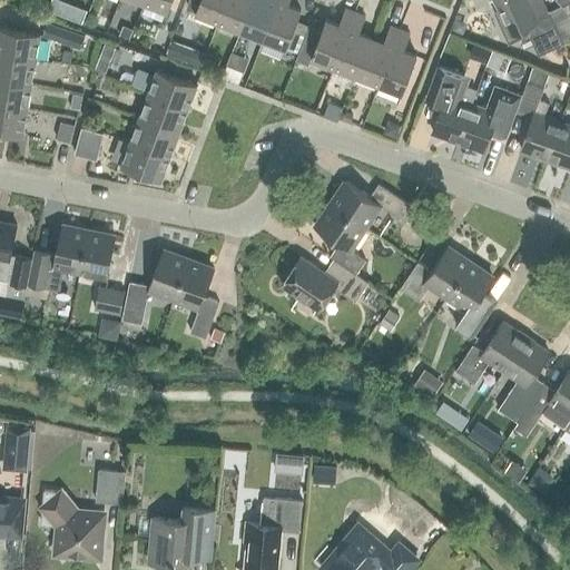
[(58,0),(49,0),(47,8),(66,15),(69,5),(58,0)]
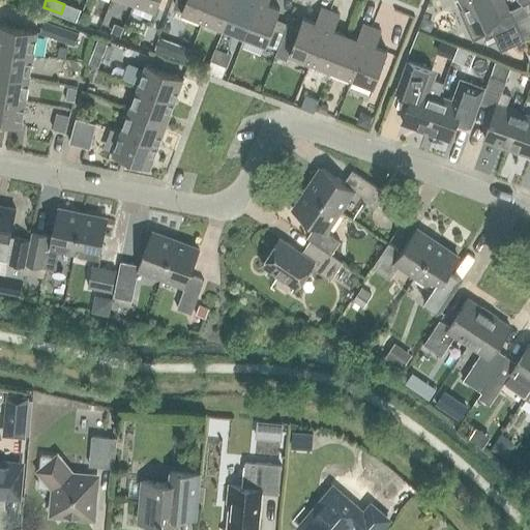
[(135,0),(135,2),(155,10),(159,0),(135,0)]
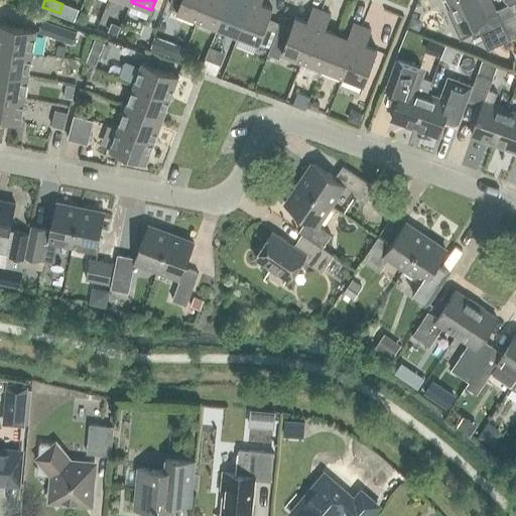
[(205,0),(172,0),(169,7),(177,10),(177,11),(198,19),(205,0)]
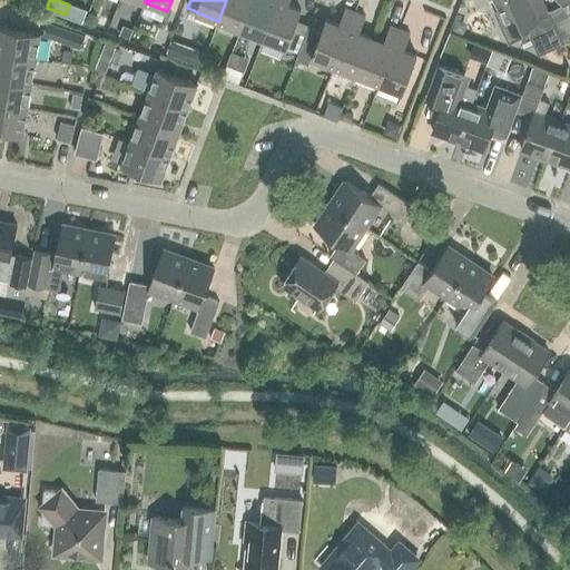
[(226,0),(218,21),(241,30),(252,0),(226,0)]
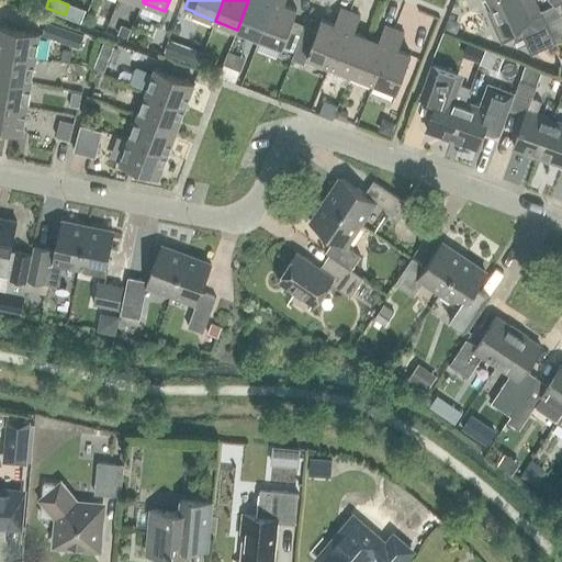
[(259,38),(273,0),(248,0),(237,30),(259,38)]
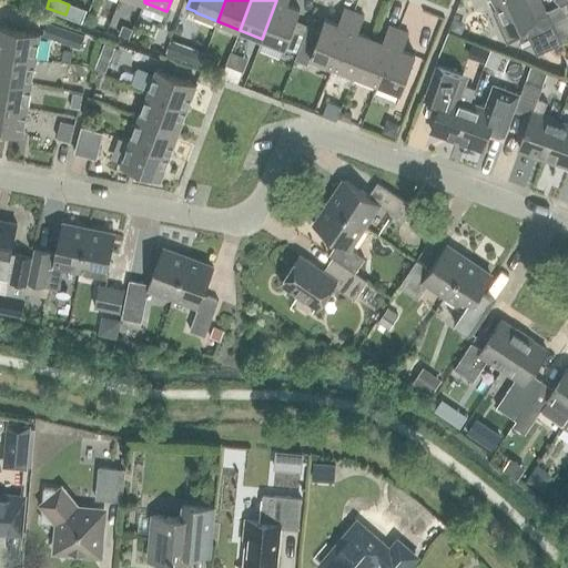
[(288,0),(276,0),(262,39),(285,48),(300,10),(287,6),(288,0)]
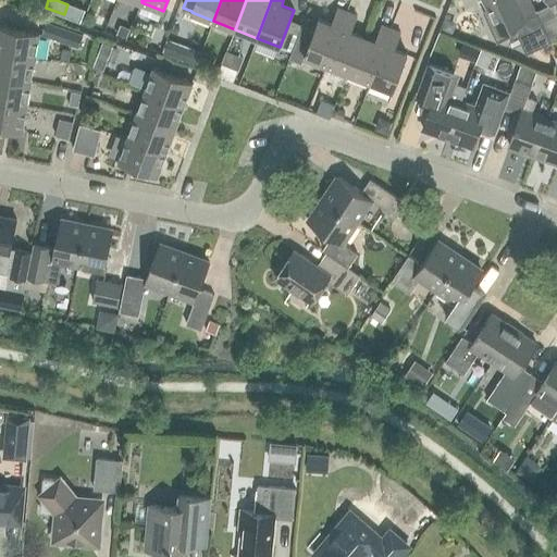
[(536,11),(522,17),(514,0),(482,0),(489,11),(483,13),(497,42),(517,34),(527,54),(551,42),(536,11)]
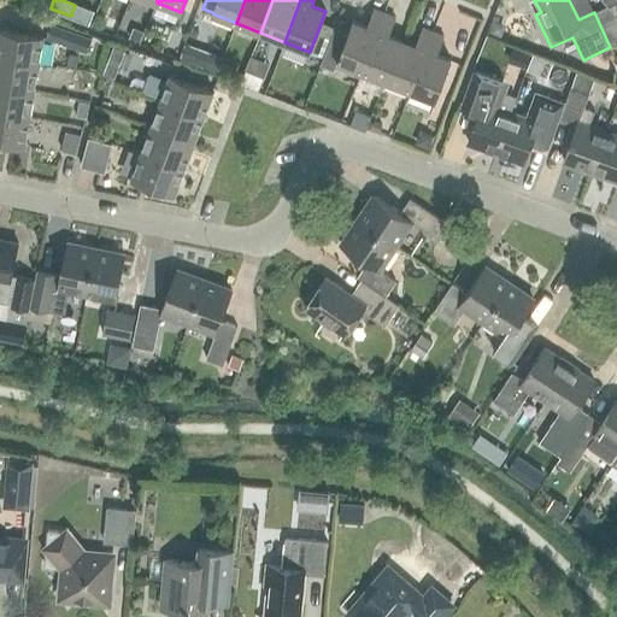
[(616,0),(606,0),(610,5),(594,12),(610,47),(616,43),(616,0)]
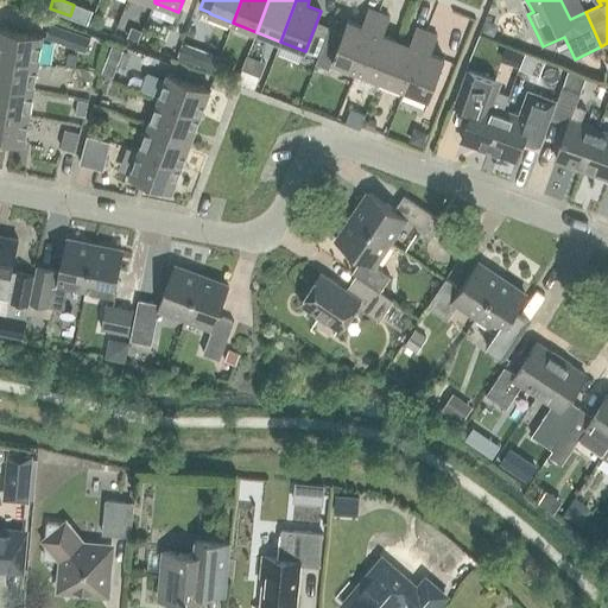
[(331,62),(356,71),(379,14),(368,10),(361,27),(347,21),(343,32),(329,27),(320,55),(333,59),(331,62)]
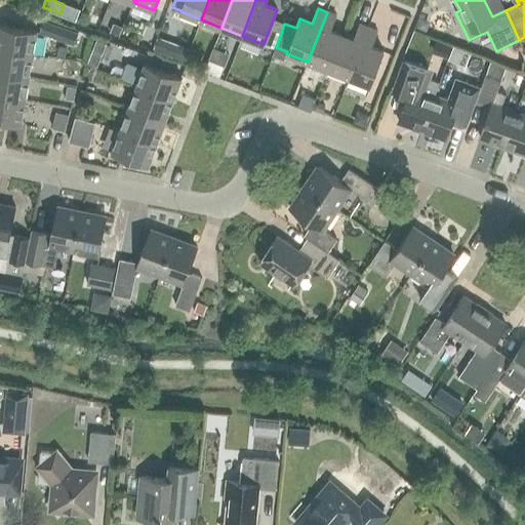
[(308,62),(328,70),(341,35),(330,31),(336,15),(327,12),(308,62)]
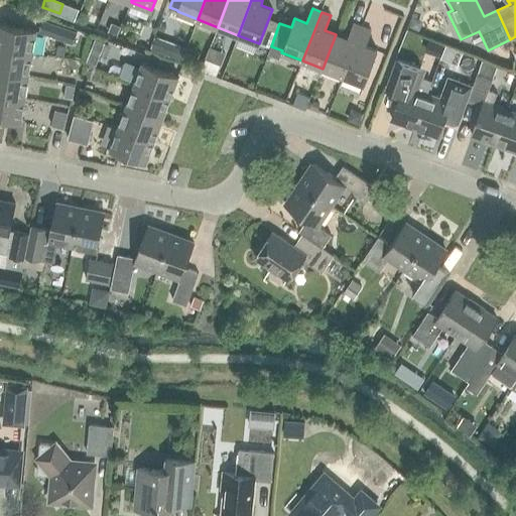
[(412,17),(408,27),(418,31),(420,26),(417,19),(412,17)]
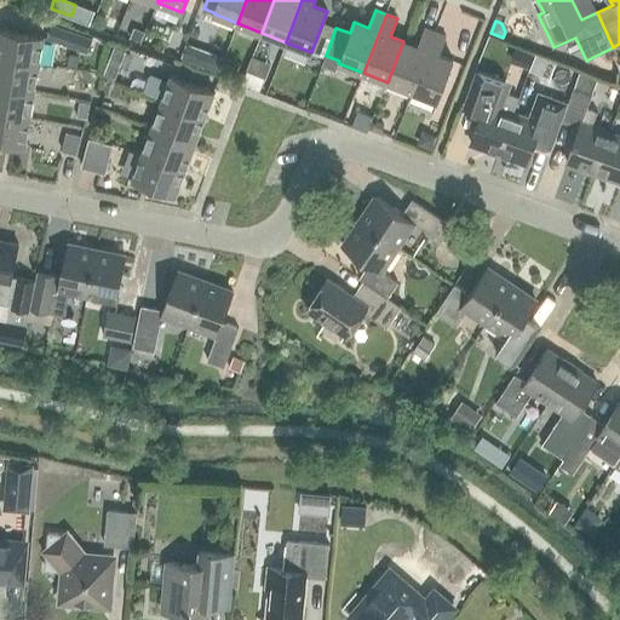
[(93,36),(61,26),(51,22),(45,39),(87,53),(93,36)]
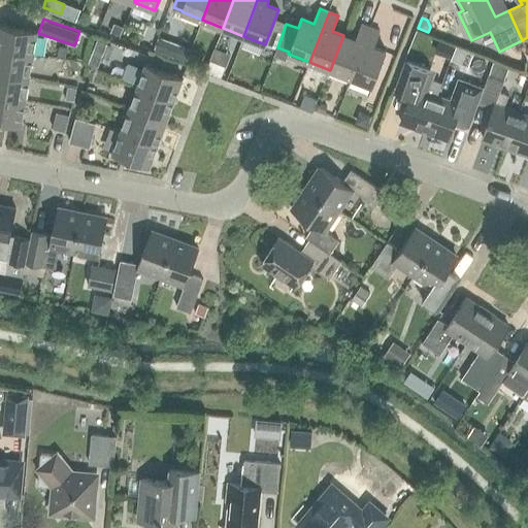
[(0,25),(0,50),(34,56),(38,32),(0,25)]
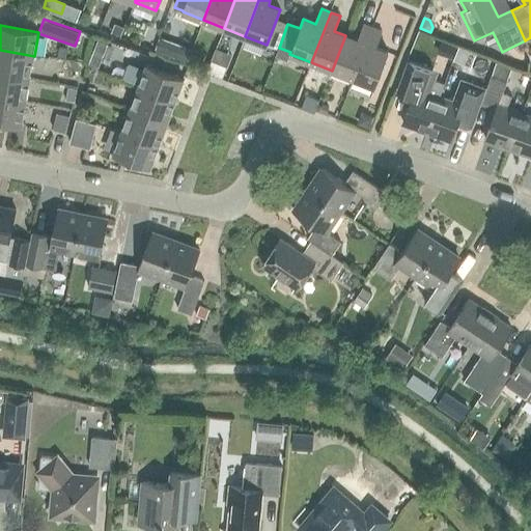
[(357,39),(345,35),(332,71),(353,78),(372,28),(363,25),(357,39)]
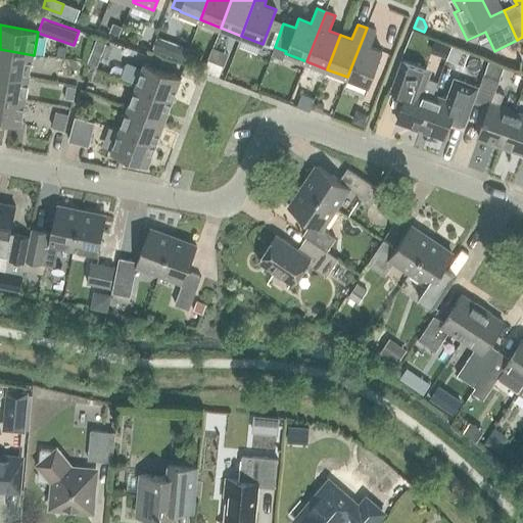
[(376,32),(367,28),(347,77),(369,85),(382,51),(370,46),(376,32)]
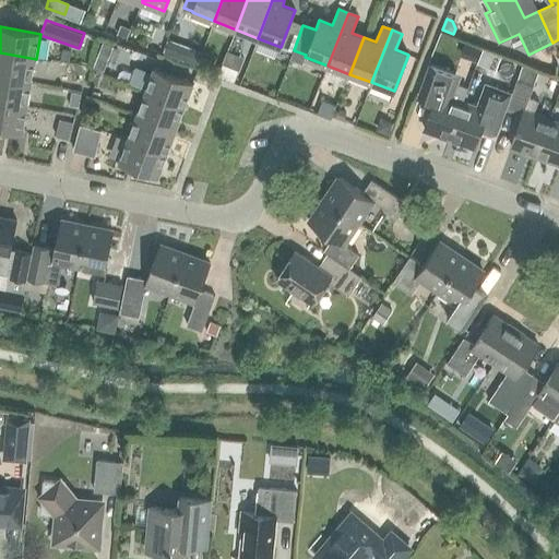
[(442,35),(438,46),(450,50),(454,39),(442,35)]
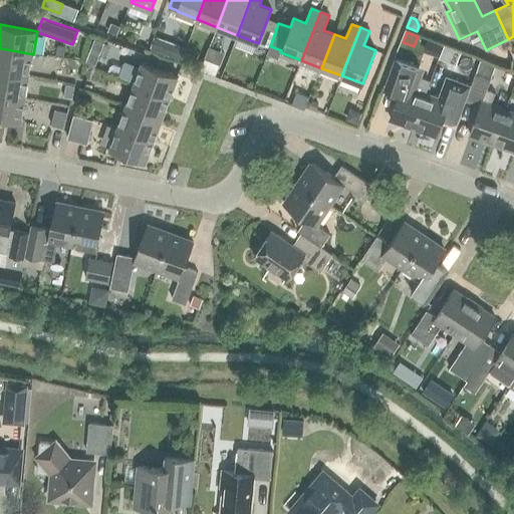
[(105,43),(94,39),(85,62),(96,66),(105,43)]
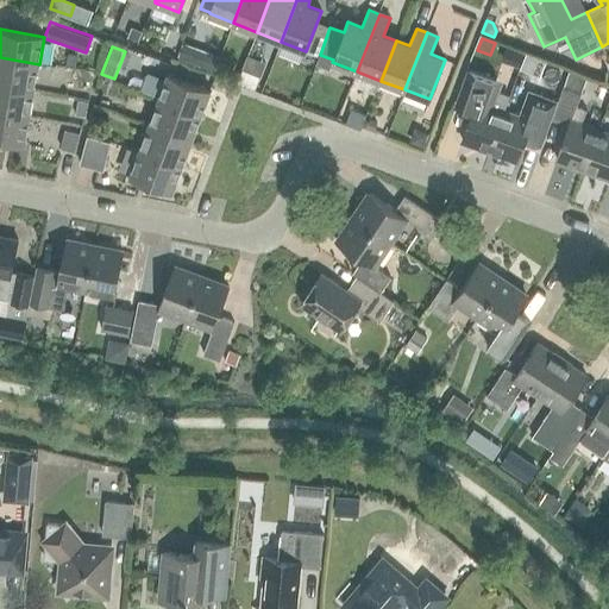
[(0,85),(35,90),(39,64),(0,57),(0,85)]
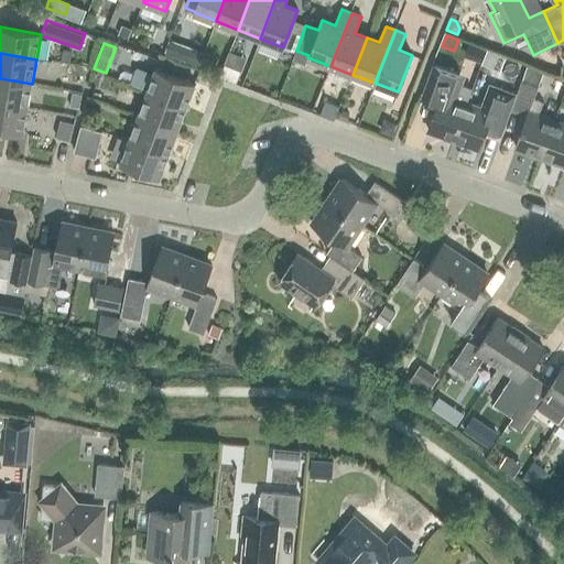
[(225,65),(219,77),(236,84),(240,72),(225,65)]
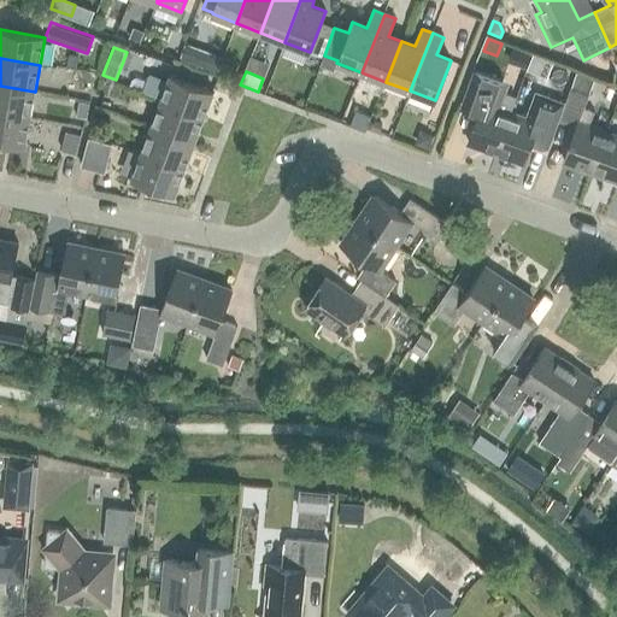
[(475,71),(464,104),(480,110),(468,144),(495,153),(511,112),(516,99),(498,93),(503,82),(475,71)]
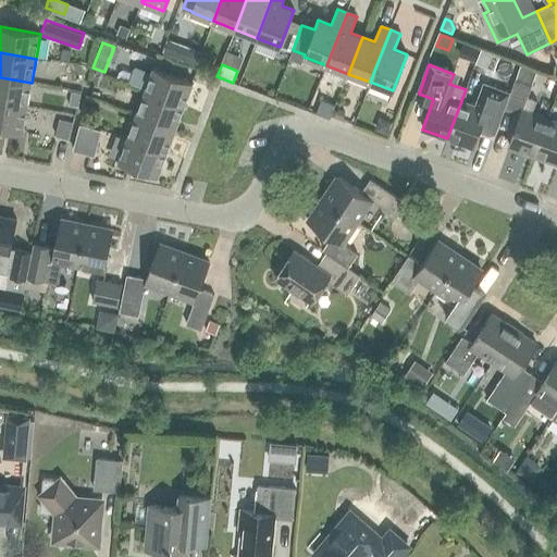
[(152,67),(144,91),(184,107),(194,83),(152,67)]
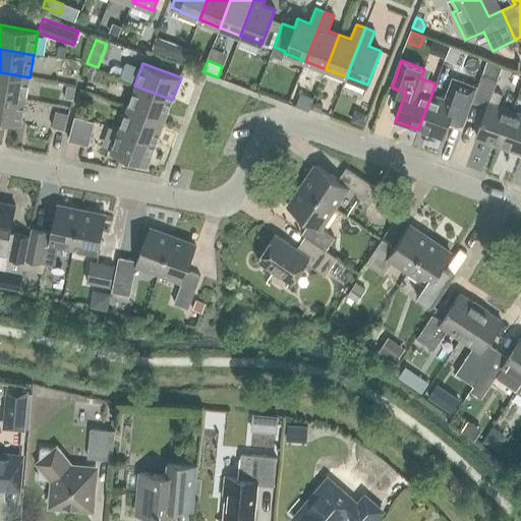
[(0,96),(25,101),(30,77),(0,72),(0,96)]
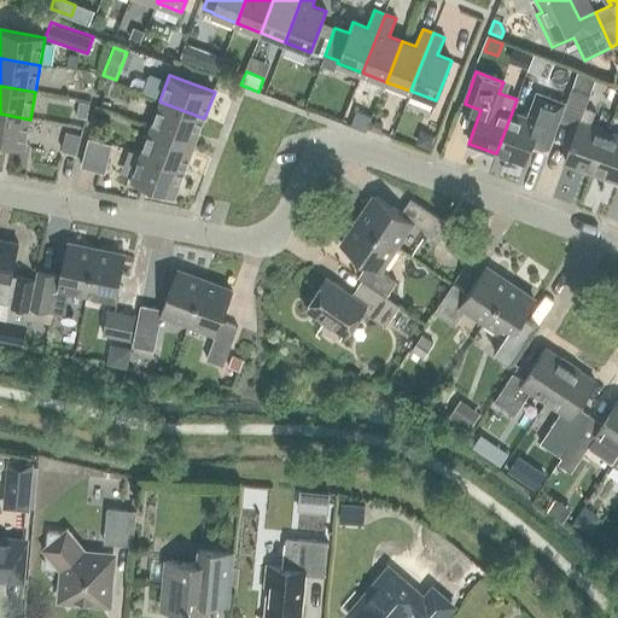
[(607,132),(590,126),(595,112),(584,109),(589,93),(571,87),(566,103),(560,120),(577,127),(565,163),(593,173),(607,132)]
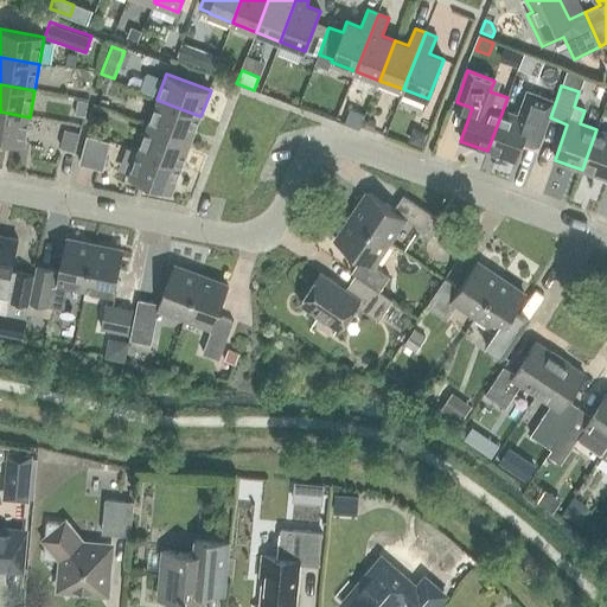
[(540,146),(550,117),(556,101),(529,91),(519,116),(503,110),(487,151),(515,161),(523,140),(540,146)]
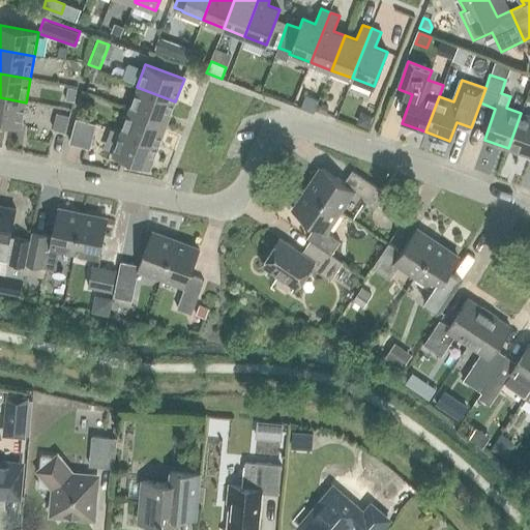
[(175,101),(137,87),(128,110),(167,124),(175,101)]
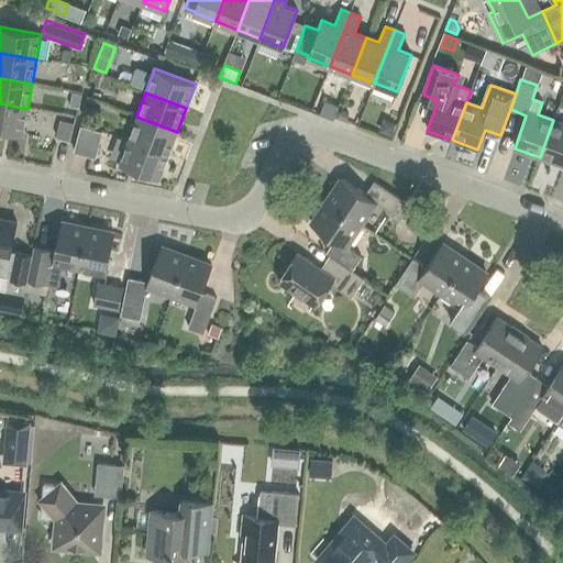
[(323,101),(319,116),(333,121),(339,107),(323,101)]
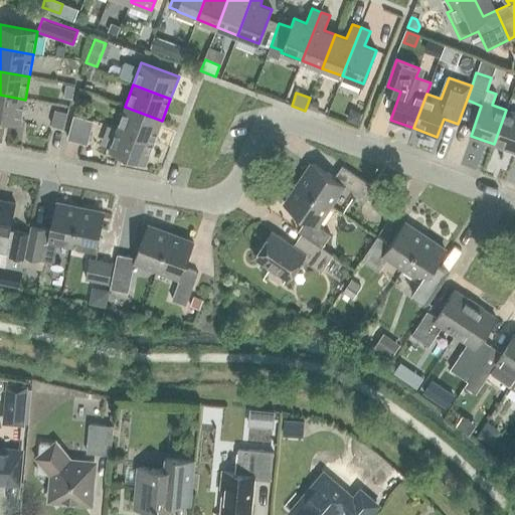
[(0,119),(22,123),(25,100),(0,95),(0,119)]
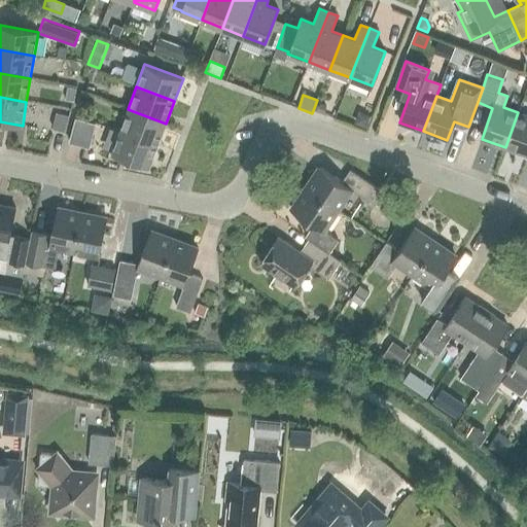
[(157,145),(166,124),(128,109),(119,131),(157,145)]
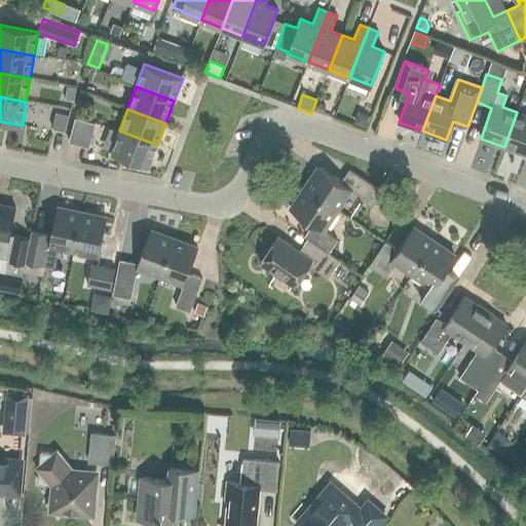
[(359,111),(353,123),(366,127),(371,116),(359,111)]
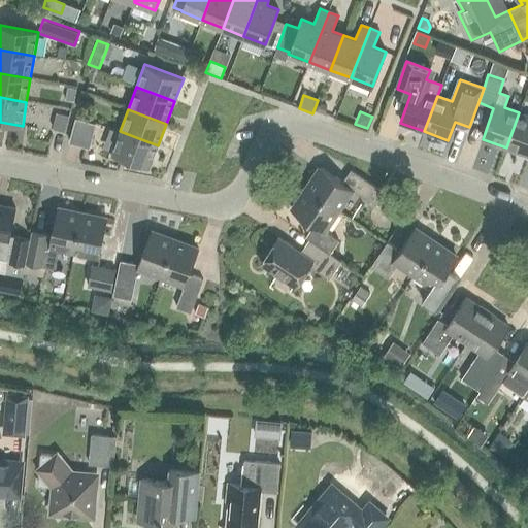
[(64,132),(69,116),(57,112),(53,129),(64,132)]
